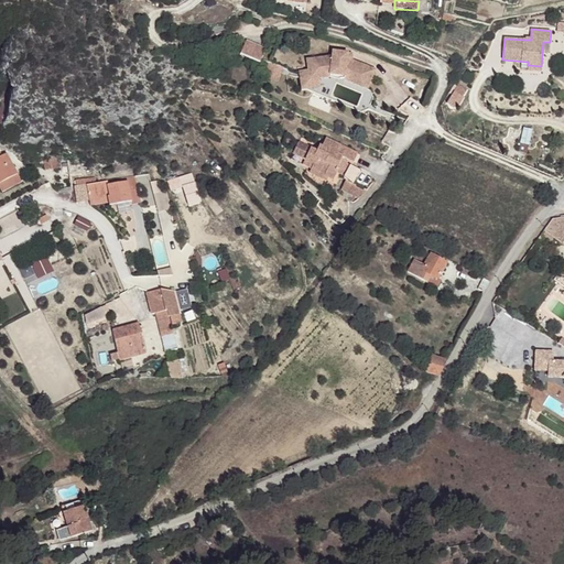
[(246,42),(240,55),(260,63),(266,50),(246,42)]
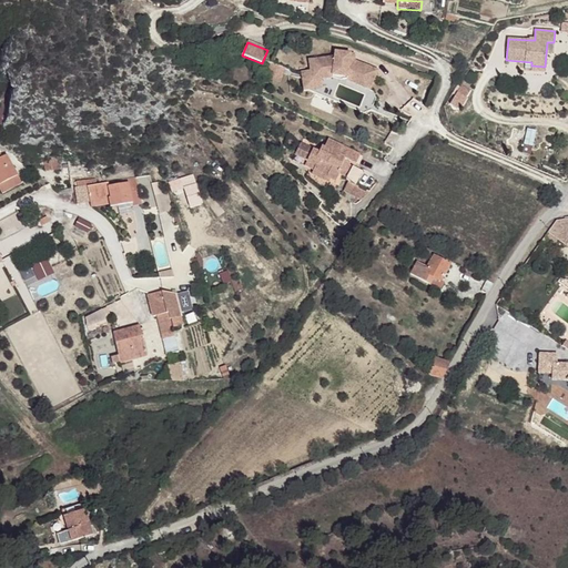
[(344,80),(346,80),(369,90),(378,70),(356,60),(350,59),(351,52),(336,51),(335,56),(308,60),(311,71),(301,72),(304,91),(308,90),(331,100),(338,80),(344,80)]
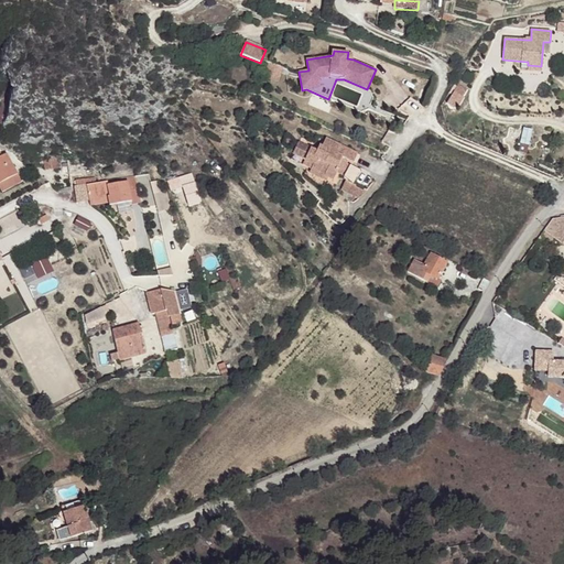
[(269,64),(264,76),(278,80),(282,68),(269,64)]
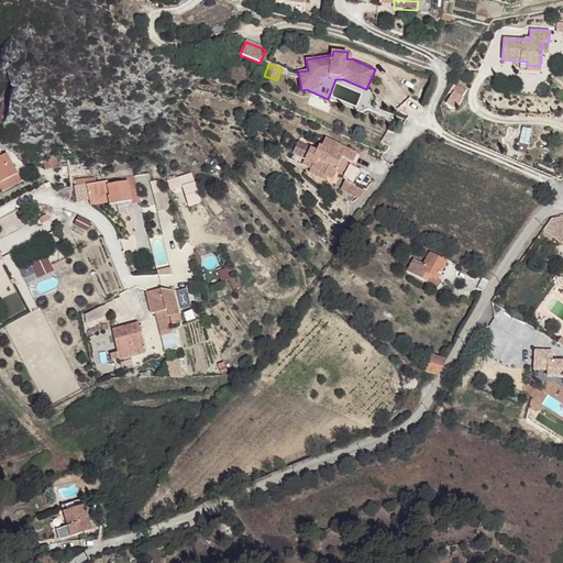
[(455,109),(463,97),(462,97),(466,90),(457,85),(446,102),(455,109)]
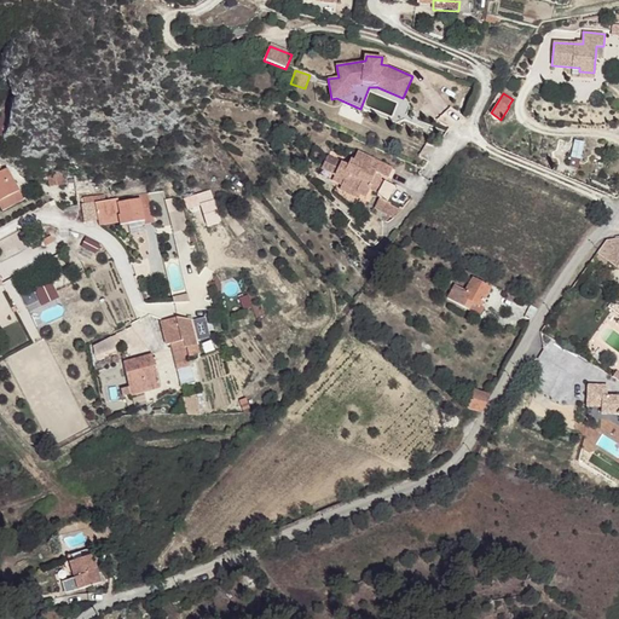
[(6,98),(0,105),(0,132),(3,134),(12,100),(6,98)]
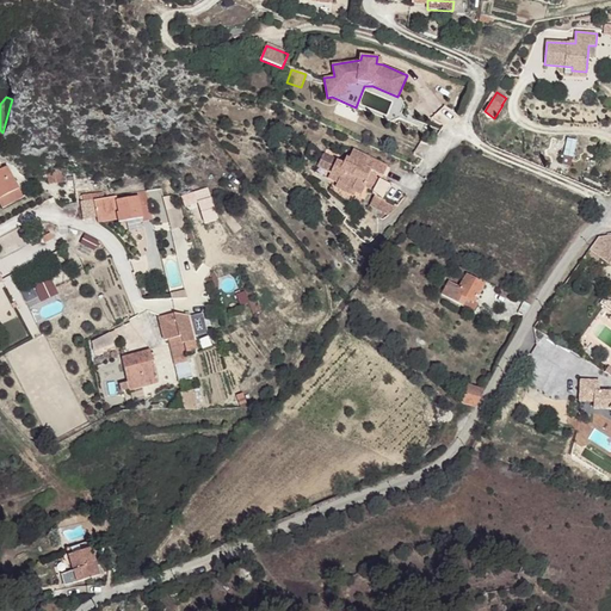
[(387,166),(353,149),(349,159),(346,158),(343,164),(323,155),(315,173),(337,184),(355,192),(360,195),(365,186),(366,183),(364,181),(370,170),(376,172),(383,176),(387,166)]
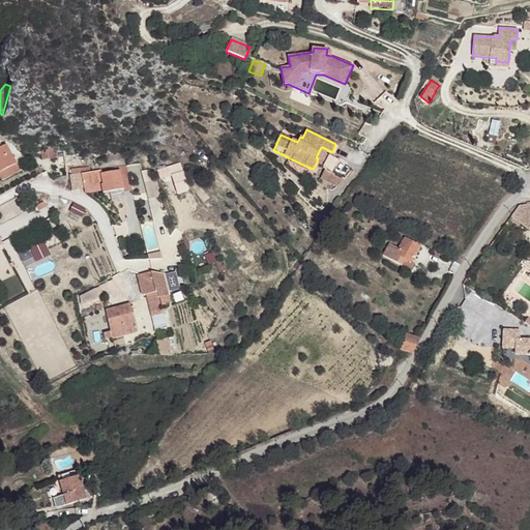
[(0,172),(17,164),(6,145),(2,147),(0,143),(0,172)]
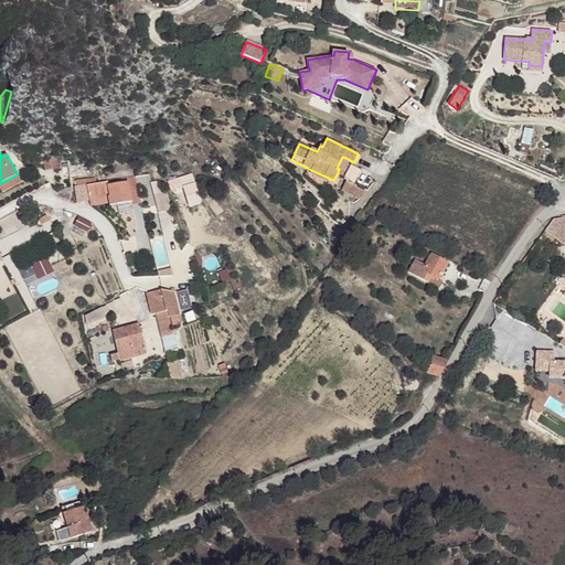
[(44,158),(45,168),(59,167),(56,156),(44,158)]
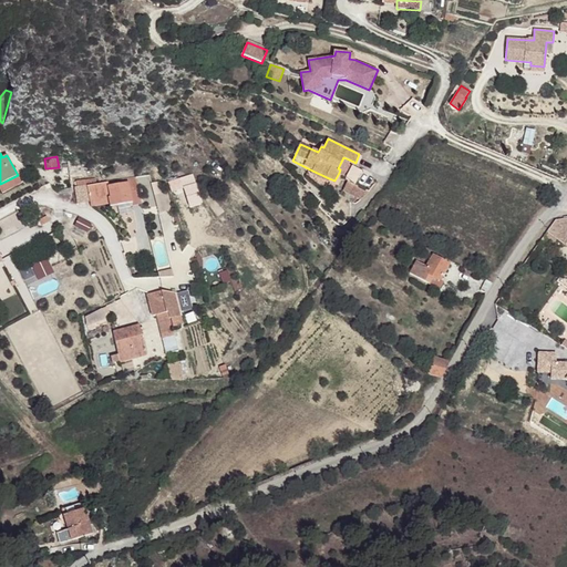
[(340,169),(339,173),(346,176),(351,165),(348,163),(349,160),(343,157),(338,168),(340,169)]
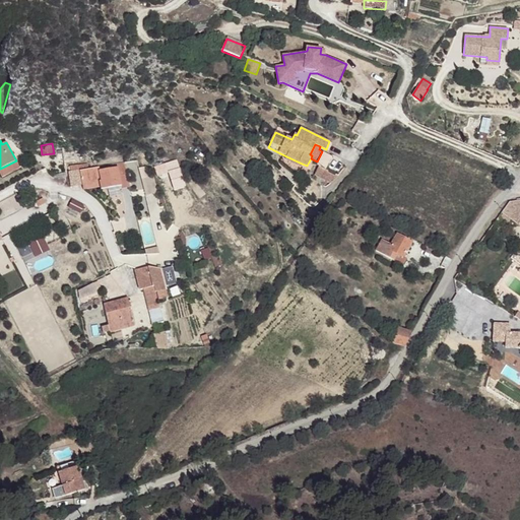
[(302,164),(286,156),(285,159),(301,167),(302,164)]
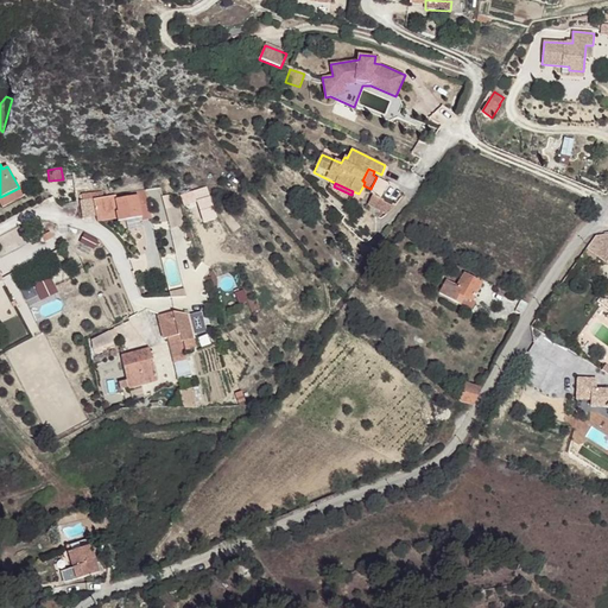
[(19,188),(0,197),(0,203),(1,207),(23,196),(19,188)]
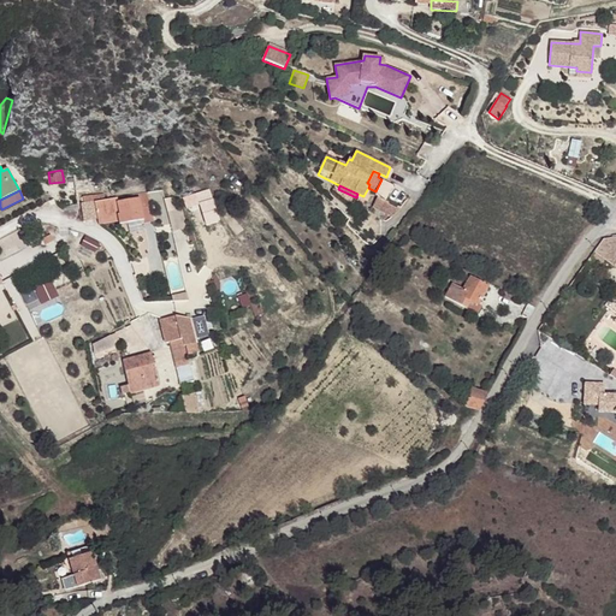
[(118,215),(118,220),(125,219),(126,223),(143,219),(144,223),(154,220),(148,191),(94,202),(98,218),(98,220),(118,215)]
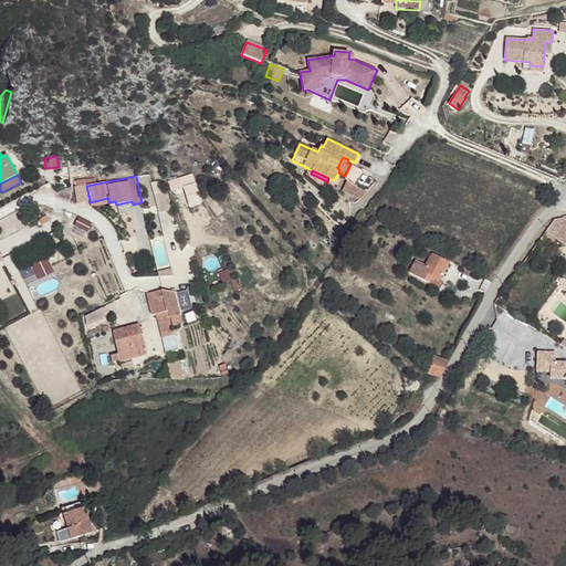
[(360,199),(368,192),(346,181),(342,190),(360,199)]
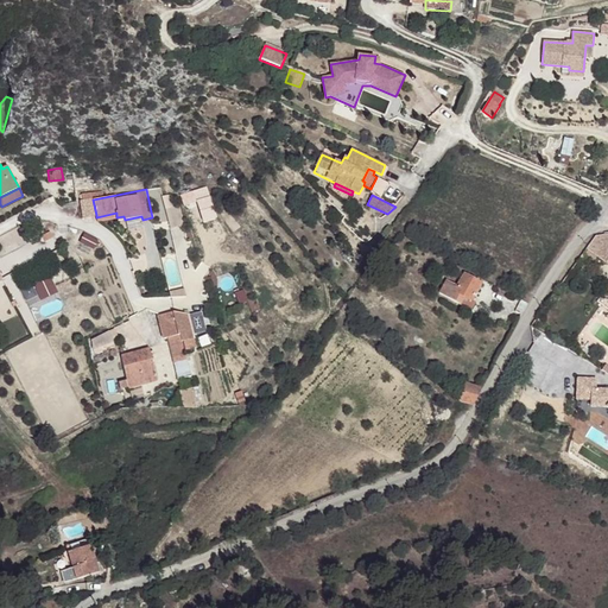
[(93,198),(80,201),(82,217),(96,215),(93,200),(93,198)]
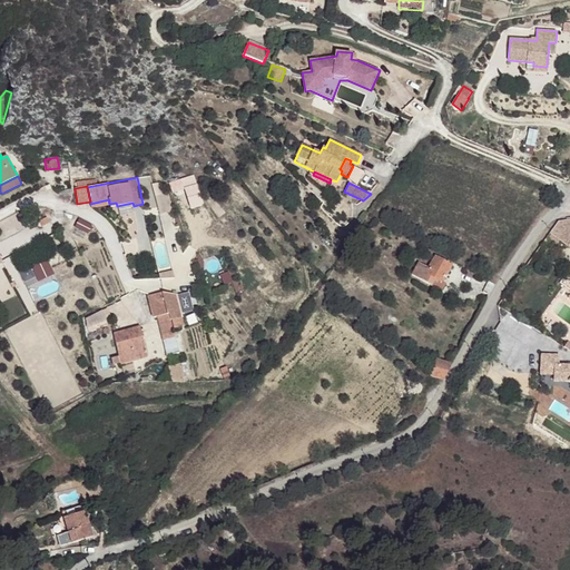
[(168,194),(156,196),(159,214),(168,212),(167,208),(172,207),(168,194)]
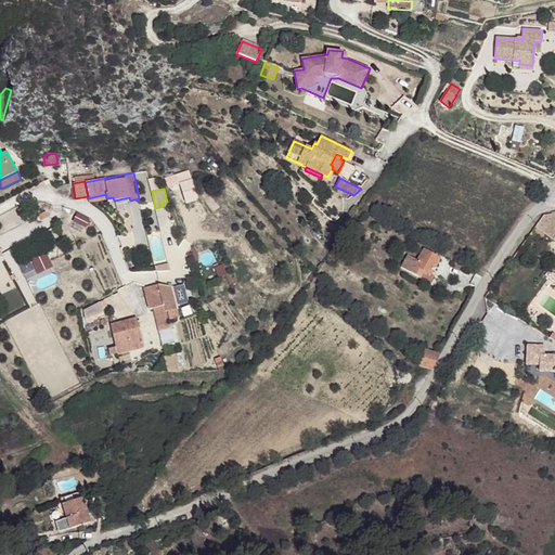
[(39,216),(41,220),(49,217),(46,211),(39,216)]
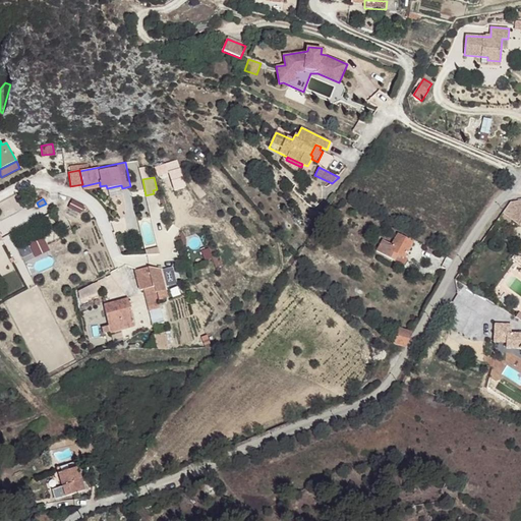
[(520,219),(520,199),(510,201),(503,212),(518,224),(520,219)]
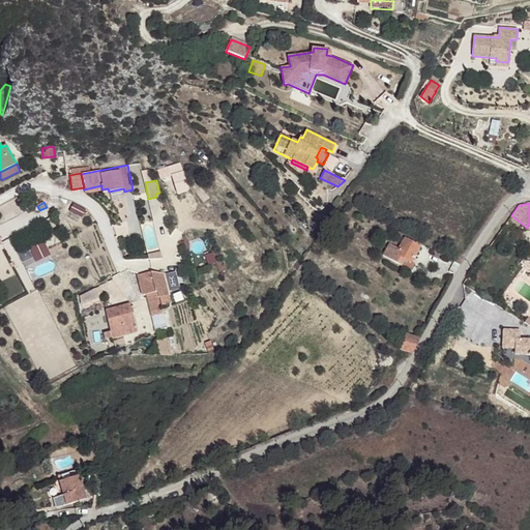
[(52,217),(43,222),(46,226),(54,223),(52,217)]
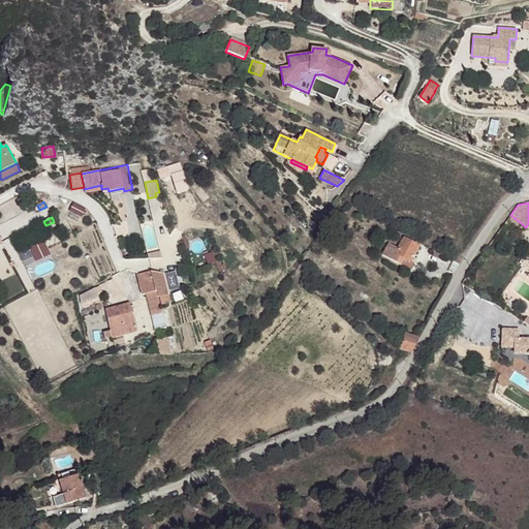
[(389,244),(382,255),(409,271),(413,263),(410,261),(418,246),(404,238),(398,249),(389,244)]
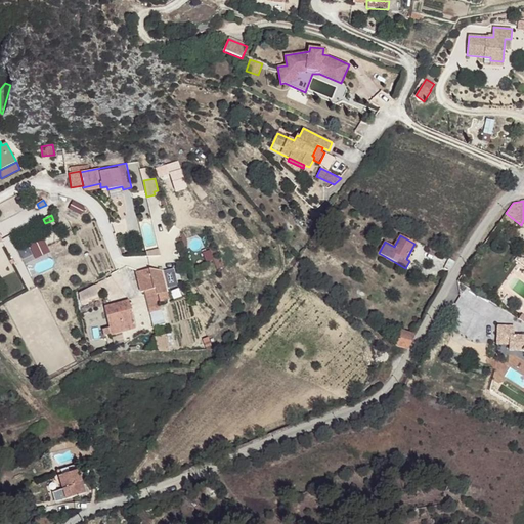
[(43,236),(17,249),(25,263),(50,252),(43,236)]
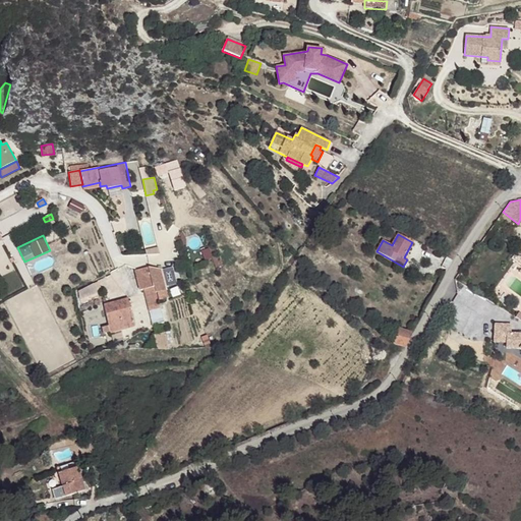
[(148,268),(135,271),(139,290),(143,289),(155,286),(150,268),(148,268)]
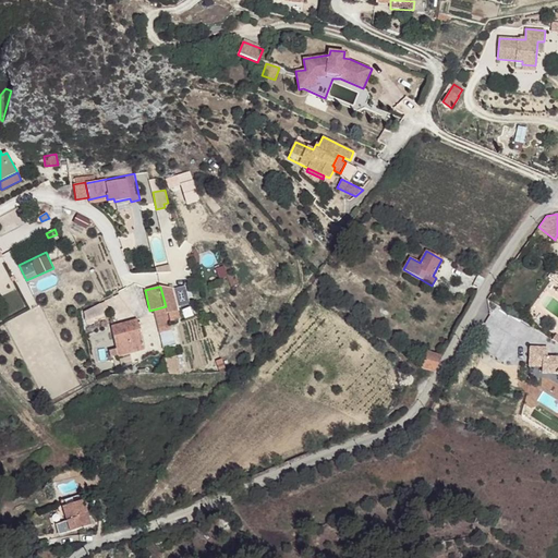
[(173,289),(160,287),(166,306),(168,317),(172,316),(171,313),(179,311),(173,289)]
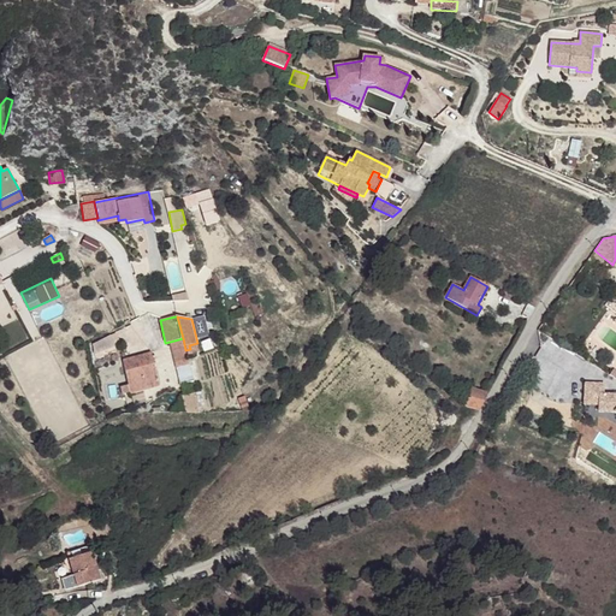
[(110,336),(93,344),(96,357),(114,349),(110,336)]
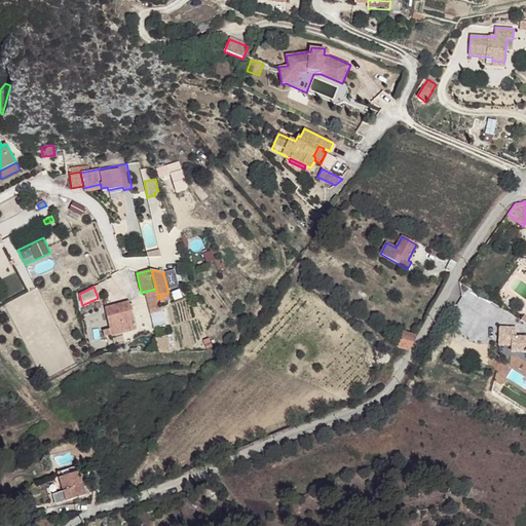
[(156,289),(145,292),(154,328),(164,326),(158,299),(156,289)]
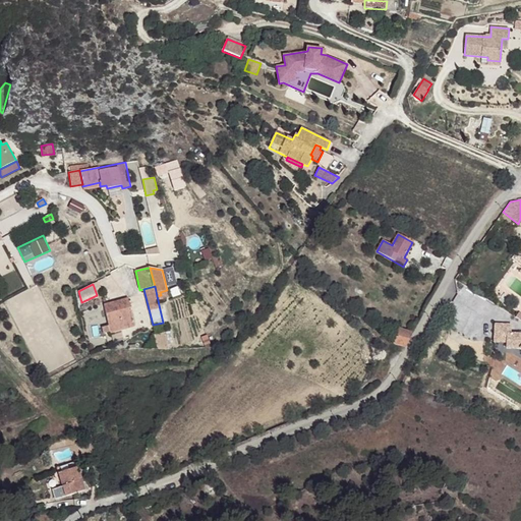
[(134,325),(128,299),(104,305),(108,326),(102,328),(103,333),(134,325)]
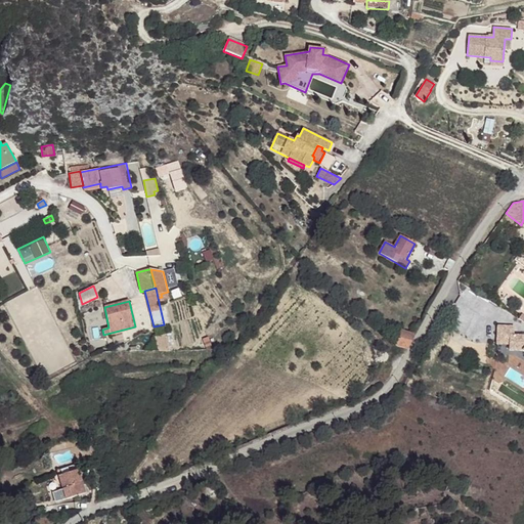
[(523,336),(514,336),(514,326),(497,326),(497,335),(510,335),(509,344),(509,350),(523,351),(523,336)]
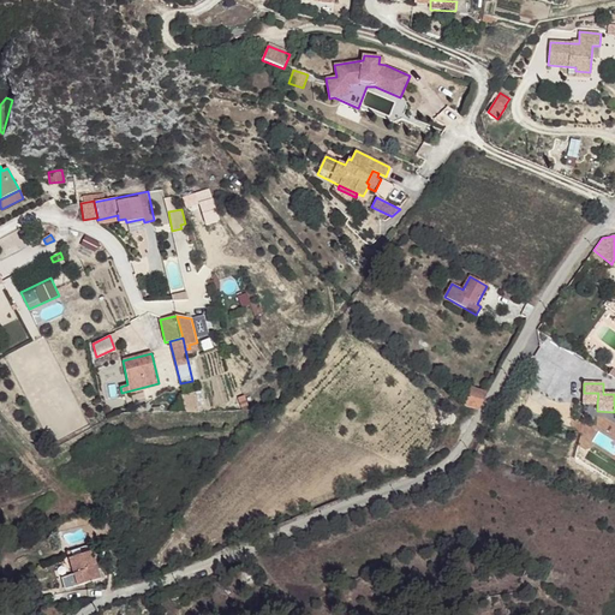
[(466,405),(478,408),(488,393),(471,388),(466,405)]
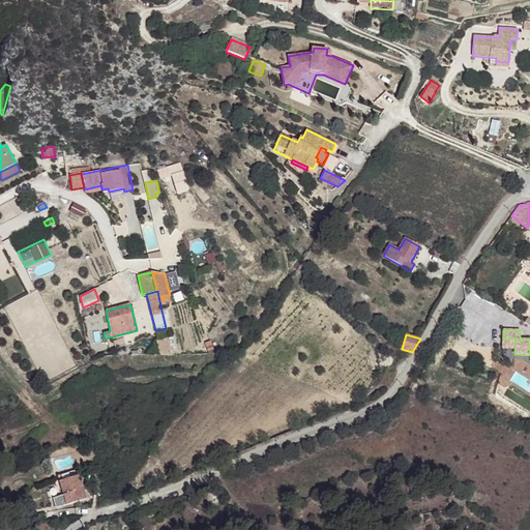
[(172,355),(168,337),(156,341),(159,355),(172,355)]
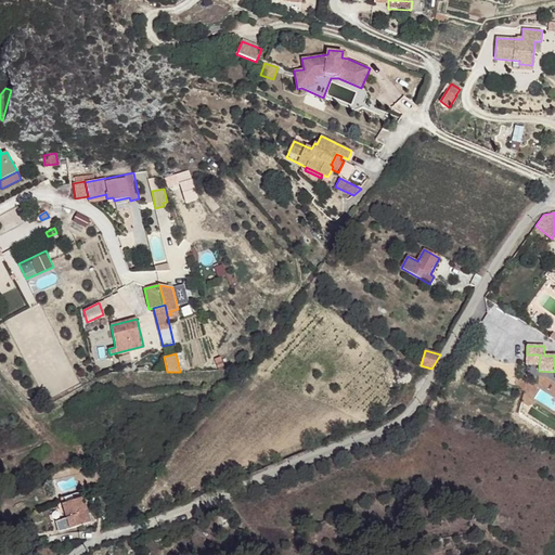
[(540,355),(527,355),(526,364),(539,364),(540,355)]
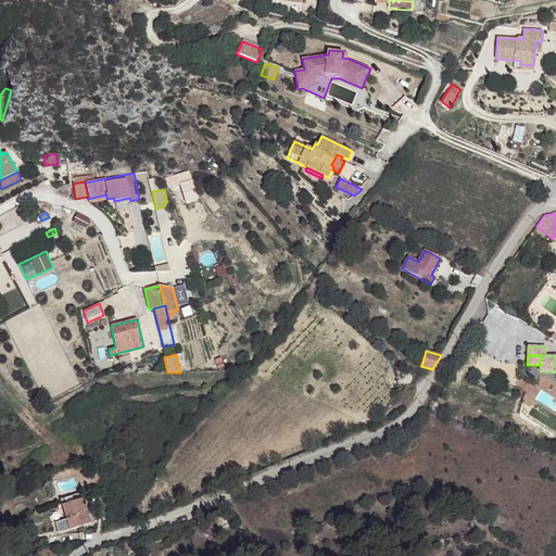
[(219,370),(226,370),(220,357),(215,359),(219,370)]
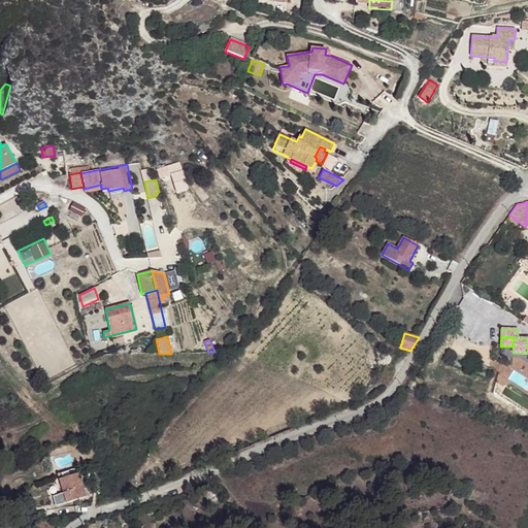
[(53,496),(56,505),(87,497),(76,467),(58,474),(63,493),(53,496)]
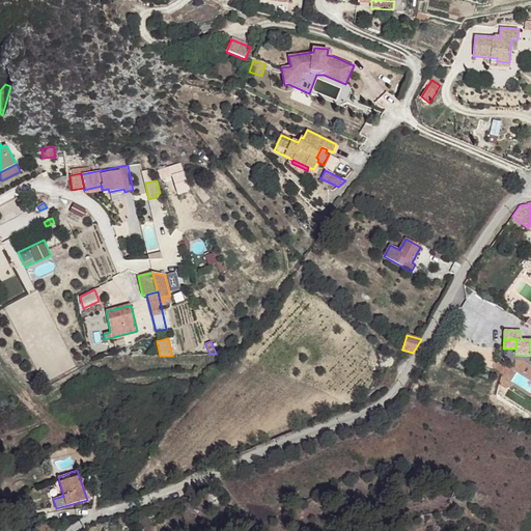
[(18,507),(8,502),(4,509),(14,514),(18,507)]
